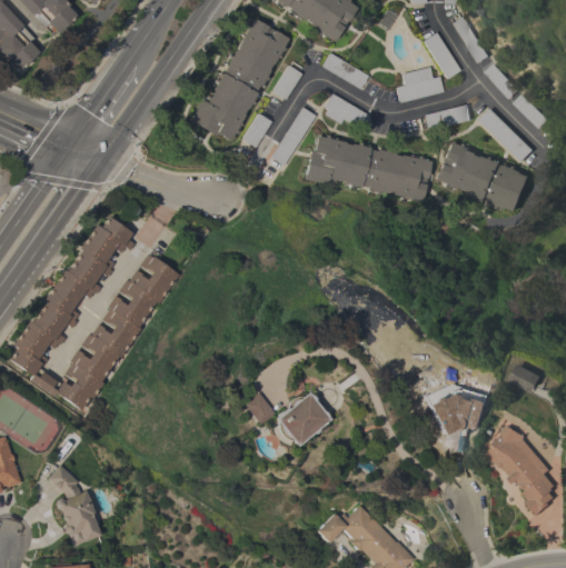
[(66,0),(70,5),(68,7),(77,17),(58,33),(49,23),(45,28),(32,16),(18,0),(66,0)]
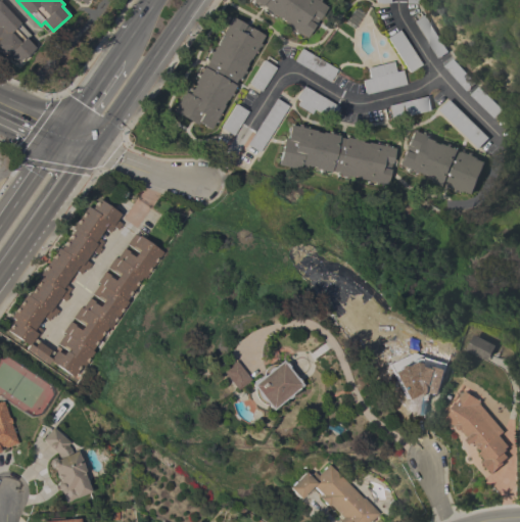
[(308,39),(267,9),(268,7),(264,5),(264,6),(254,0),(318,0),(320,1),(320,0),(323,0),(322,2),(329,7),(308,39)]
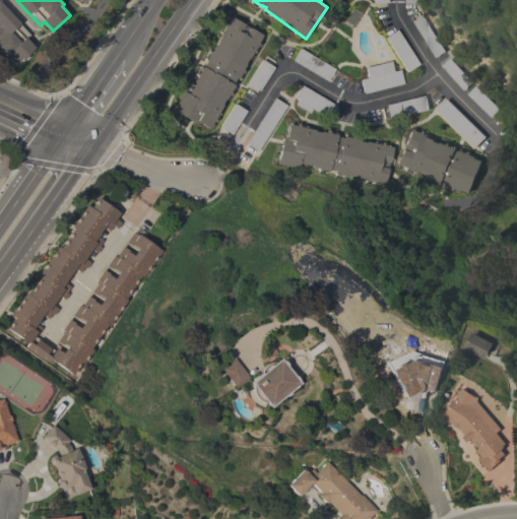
[(0,2),(30,36),(26,40),(35,49),(17,64),(12,58),(10,60),(0,48),(0,2)]
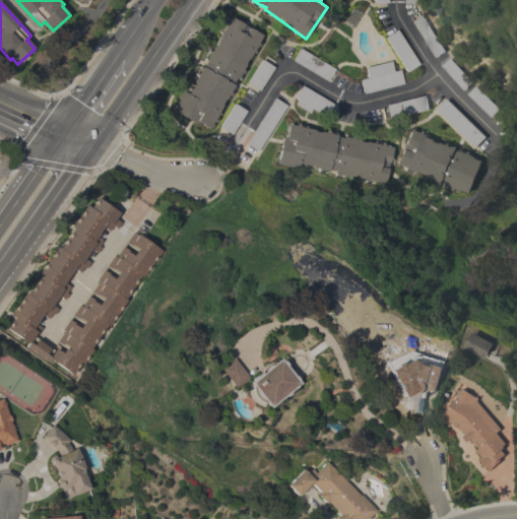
[(189,94),(191,91),(189,90),(190,88),(192,89),(196,82),(195,81),(198,76),(196,75),(197,73),(199,74),(203,67),(205,68),(208,62),(206,61),(210,54),(209,53),(210,51),(212,52),(215,47),(216,47),(219,42),(218,42),(234,14),(266,33),(259,44),(261,45),(260,47),(258,46),(251,60),(249,59),(246,64),(247,65),(244,70),(246,72),(245,74),(243,72),(239,79),(238,79),(235,85),(236,85),(232,92),(234,93),(232,95),(231,94),(228,101),(225,100),(222,105),(223,106),(210,129),(198,122),(196,125),(173,112),(184,92),(189,94)]
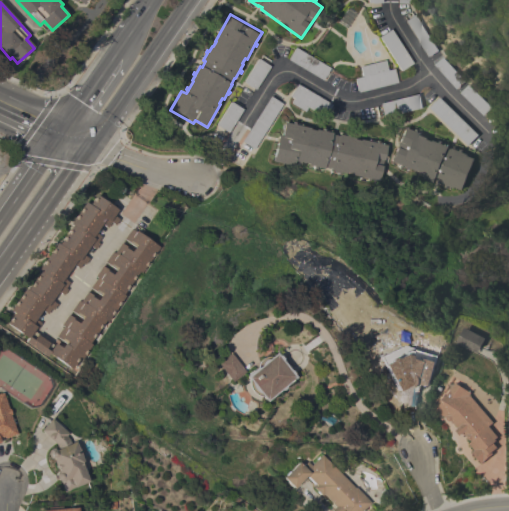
[(417,15),(440,51),(431,57),(408,21),(417,15)]
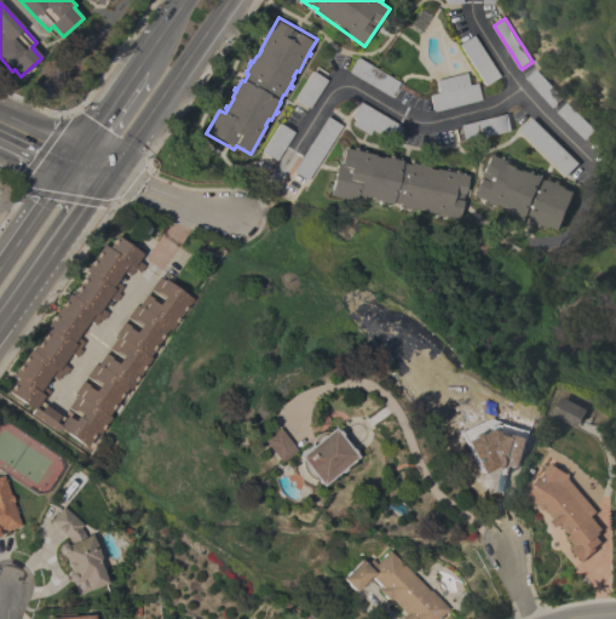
[(476,36),(501,78),(487,87),(461,45),(476,36)]
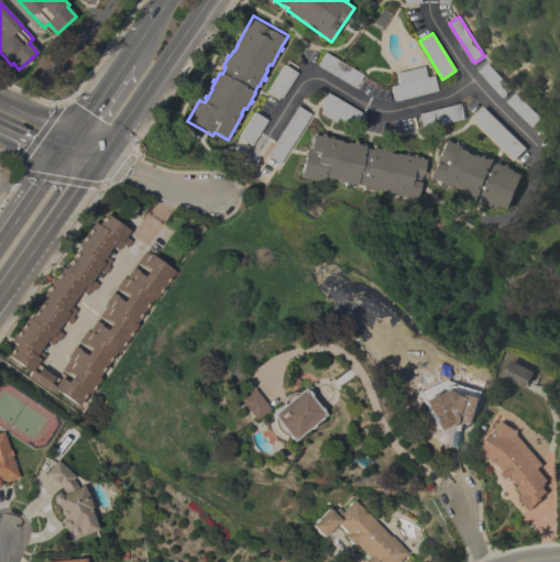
[(362,79),(363,80),(361,84),(360,84),(358,89),(319,66),(327,53),(365,75),(362,79)]
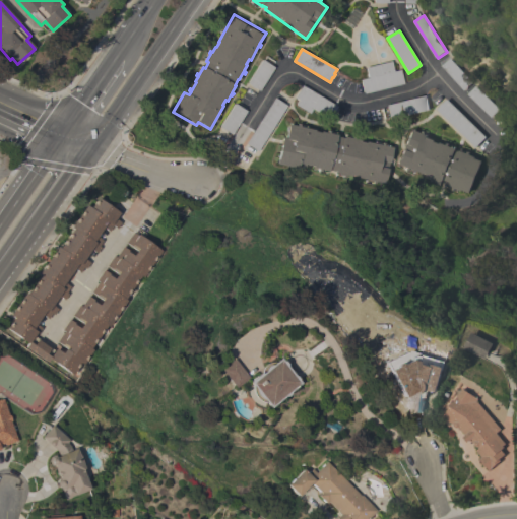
[(452,58),(474,83),(465,90),(443,66),(452,58)]
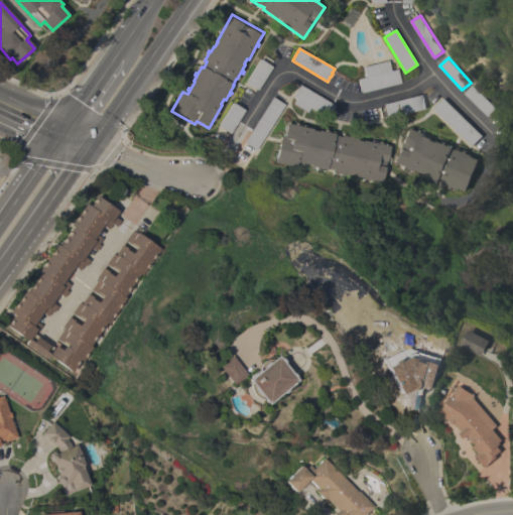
[(259,91),(255,88),(254,89),(250,86),(251,86),(247,84),(262,59),(274,68),(259,91)]
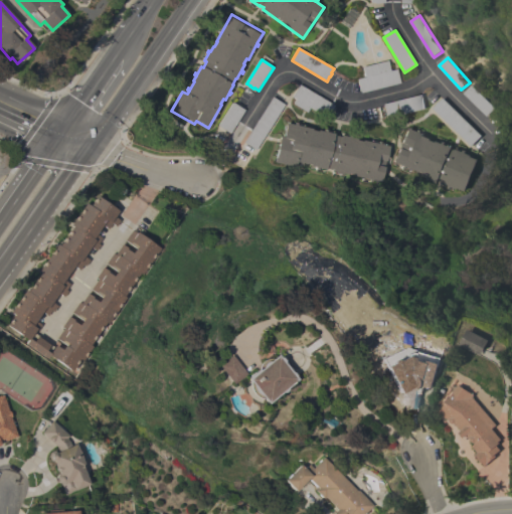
[(401,83),(362,94),(358,79),(366,77),(364,67),(389,61),(391,71),(398,69),(401,83)]
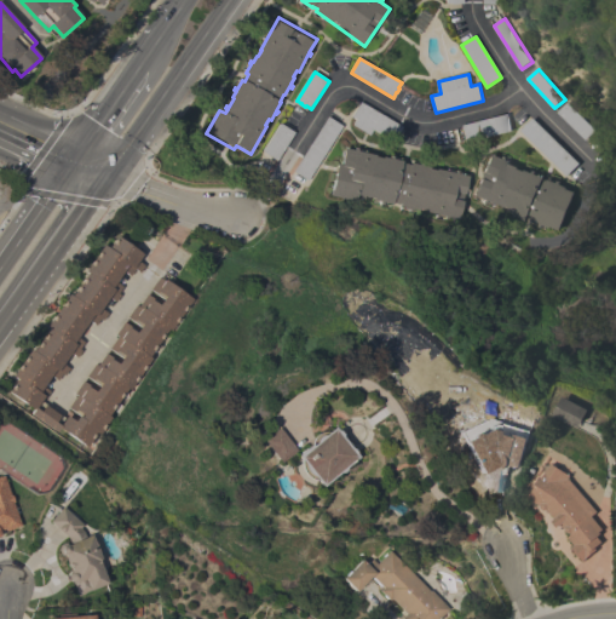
[(404,127),(396,142),(374,130),(370,136),(355,126),(357,120),(353,118),(362,102),(404,127)]
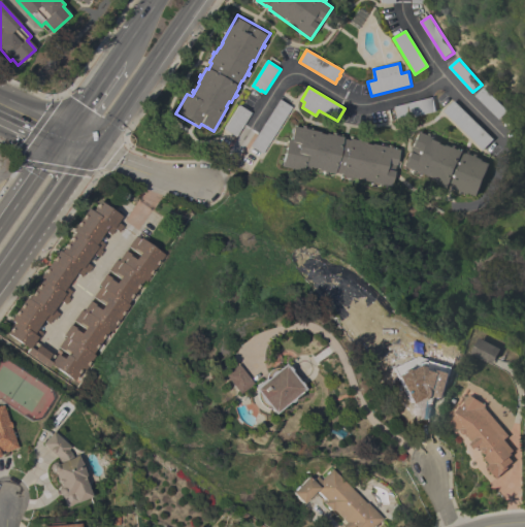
[(509,111),(500,120),(477,96),(484,88),(509,111)]
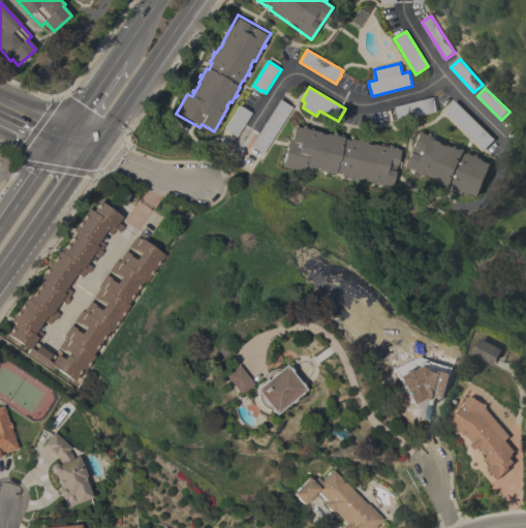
[(439,112),(399,121),(396,107),(435,97),(439,112)]
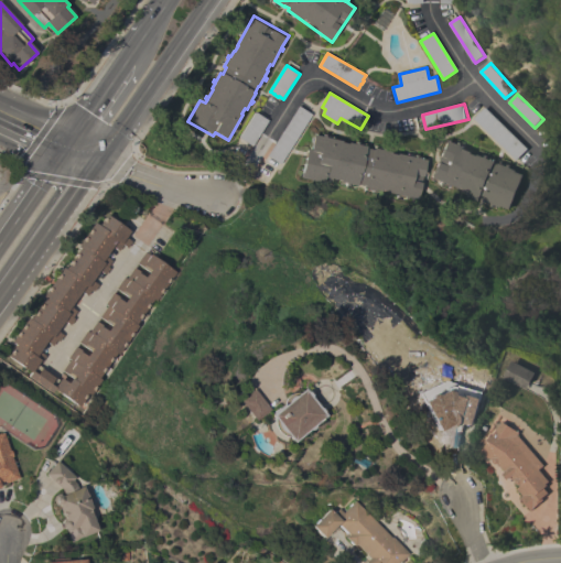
[(300,107),(313,115),(281,164),(268,157),(300,107)]
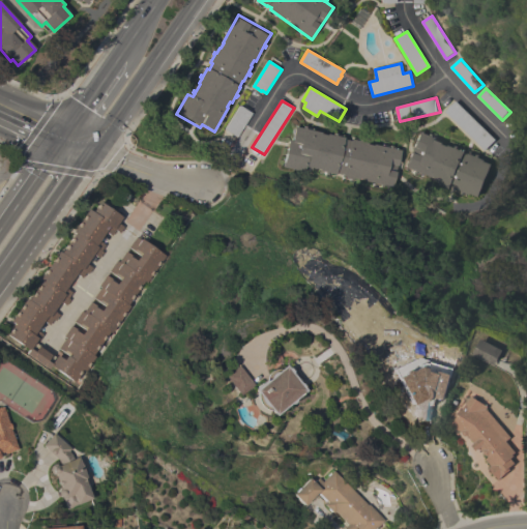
[(487,150),(447,112),(458,101),(497,140),(487,150)]
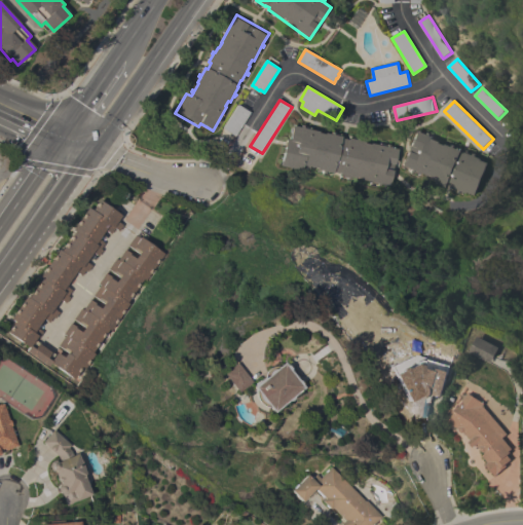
[(224,128),(239,105),(251,113),(236,137),(224,128)]
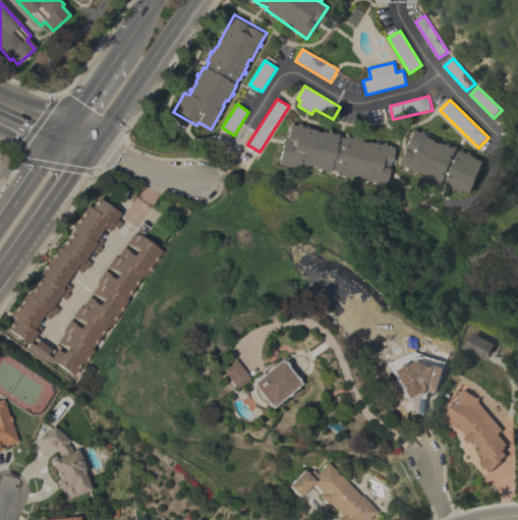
[(284,137),(287,138),(290,125),(384,146),(384,143),(387,143),(386,147),(395,149),(387,184),(360,178),(360,177),(354,176),(354,177),(348,175),(347,178),(345,177),(346,175),(338,173),(338,172),(332,170),(331,172),(323,170),(323,172),(321,171),(321,170),(314,168),(314,167),(306,165),(306,167),(303,167),(304,165),(300,164),(299,169),(278,165),(284,137)]
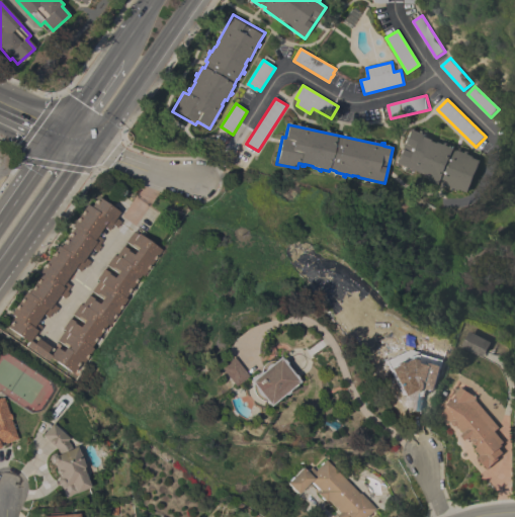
[(418,134),(419,131),(422,132),(421,135),(435,140),(434,142),(440,144),(441,143),(447,145),(447,143),(449,144),(448,146),(456,149),(456,150),(459,151),(467,154),(467,151),(470,152),(469,154),(476,157),(475,158),(482,161),(469,192),(461,189),(461,190),(455,188),(454,190),(452,189),(453,187),(446,184),(446,183),(443,181),(442,185),(433,181),(433,179),(427,177),(428,175),(422,173),(422,174),(407,168),(406,171),(404,170),(405,167),(396,164),(402,150),(407,152),(409,149),(403,147),(410,130),(418,134)]
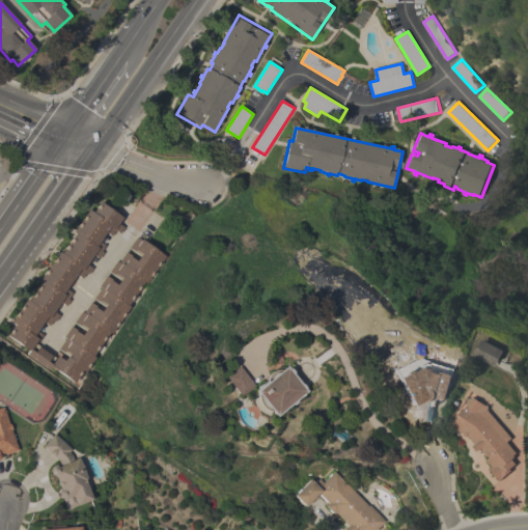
[(46,275),(48,272),(48,271),(54,261),(55,262),(57,259),(56,258),(60,252),(62,254),(65,249),(66,249),(68,247),(67,246),(71,242),(72,243),(74,240),(73,240),(76,234),(74,233),(78,227),(79,227),(81,224),(80,223),(83,219),(84,220),(86,217),(85,216),(89,211),(93,213),(98,207),(99,208),(100,206),(99,205),(101,202),(123,218),(119,223),(126,228),(121,233),(117,230),(113,236),(107,232),(101,242),(107,246),(103,251),(105,253),(101,259),(94,254),(88,265),(94,269),(90,275),(88,273),(84,278),(78,274),(67,288),(74,294),(70,299),(72,301),(67,306),(61,302),(55,311),(61,315),(57,322),(55,321),(51,326),(45,322),(38,331),(45,335),(40,341),(38,340),(36,342),(58,357),(64,361),(67,357),(70,358),(72,356),(66,352),(65,353),(60,350),(66,339),(70,341),(70,340),(65,337),(73,327),(83,334),(87,329),(82,325),(81,327),(76,323),(83,312),(85,313),(92,303),(103,310),(106,306),(95,299),(103,288),(101,287),(108,276),(118,283),(121,280),(111,272),(118,261),(120,262),(128,252),(138,260),(142,254),(137,251),(136,252),(131,249),(138,238),(142,241),(143,240),(167,257),(148,284),(146,282),(130,306),(132,307),(113,334),(111,333),(94,356),(96,358),(86,372),(85,370),(76,384),(52,367),(49,370),(27,355),(29,352),(5,334),(12,324),(10,323),(27,300),(29,301),(37,289),(37,290),(40,287),(39,286),(43,282),(40,280),(46,274),(46,275)]
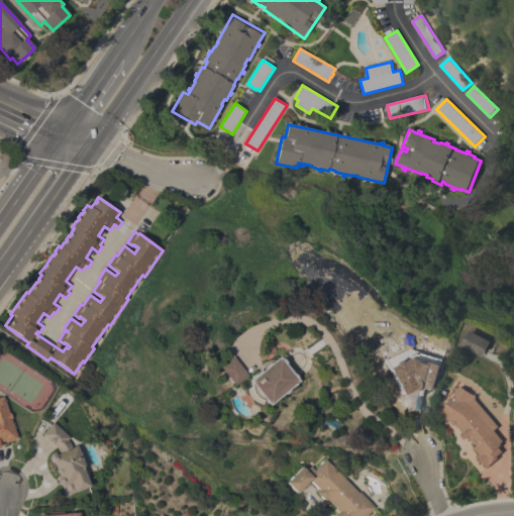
[(492,342),(484,357),(464,346),(472,331),(492,342)]
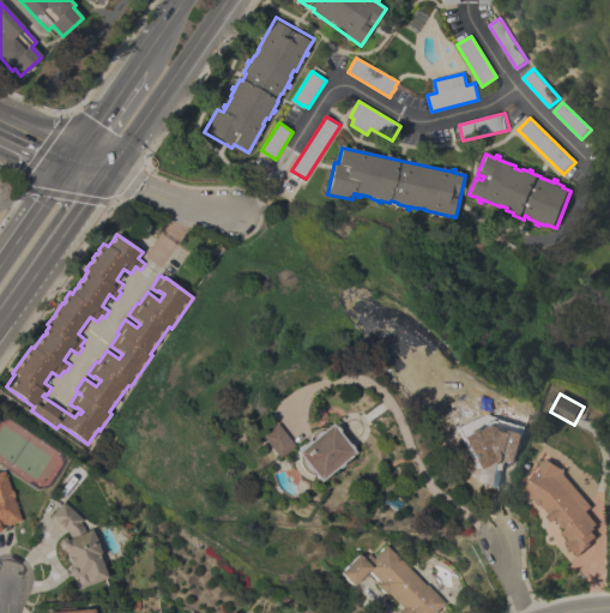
[(517,464),(524,436),(520,426),(500,421),(461,434),(475,469),(493,463),(500,464),(508,462),(517,464)]
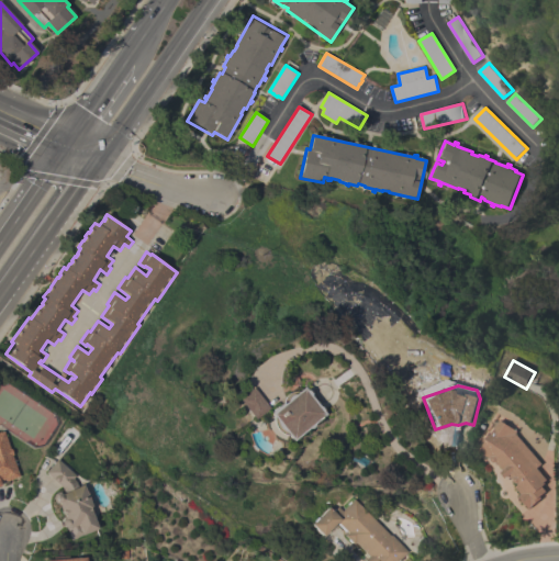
[(305,388),(308,391),(310,391),(312,394),(312,396),(321,407),(322,407),(324,411),(324,412),(327,415),(315,424),(314,427),(312,429),(309,429),(293,441),(290,437),(284,434),(281,433),(279,429),(277,426),(275,423),(275,417),(270,413),(283,403),(284,404),(284,401),(287,397),(288,395),(291,393),(294,392),(299,392),(305,388)]
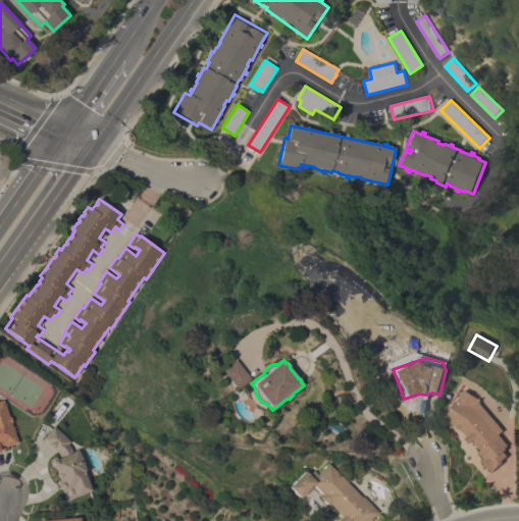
[(252,379),(239,389),(223,371),(237,361),(252,379)]
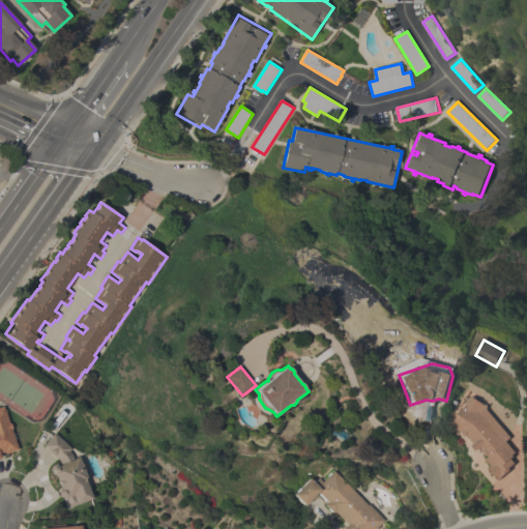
[(491,411),(514,438),(508,442),(518,452),(515,454),(517,457),(514,460),(517,464),(511,468),(513,470),(501,479),(492,469),(494,467),(489,460),(491,458),(490,456),(488,456),(486,453),(486,450),(484,448),(479,451),(475,446),(477,444),(471,436),(468,437),(466,435),(465,433),(455,425),(461,417),(459,416),(464,410),(465,410),(469,405),(469,404),(474,395),(491,408),(489,410),(491,411)]
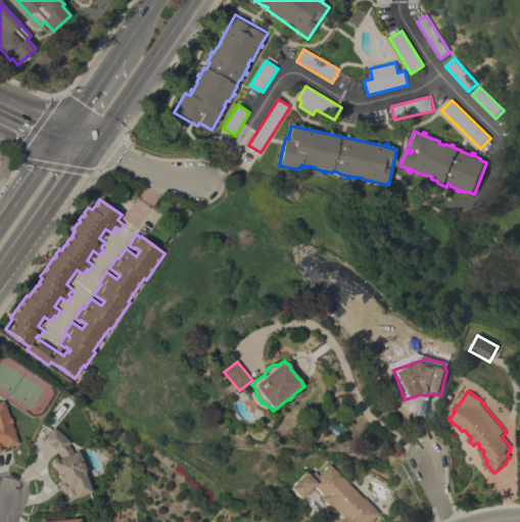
[(0,402),(5,401),(10,419),(11,418),(13,424),(12,424),(19,443),(6,448),(5,446),(0,448),(2,453),(0,453),(0,402)]
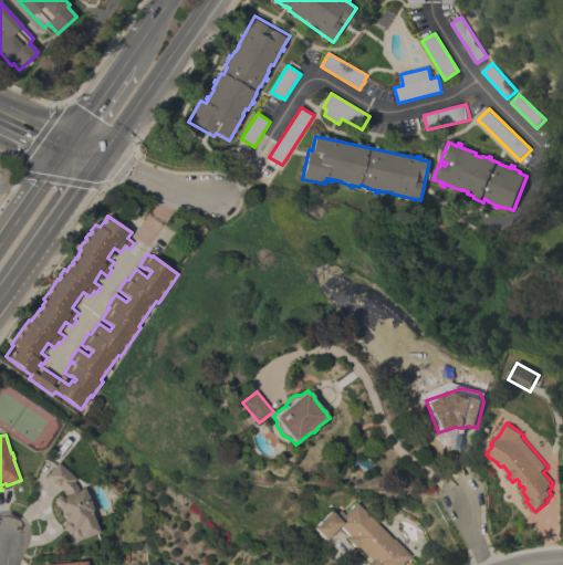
[(48,477),(60,463),(77,480),(75,483),(77,485),(77,487),(81,490),(85,489),(86,491),(87,491),(90,497),(89,499),(95,512),(93,513),(101,533),(86,539),(80,542),(73,545),(71,539),(72,537),(70,532),(68,532),(66,532),(64,531),(63,527),(63,525),(64,523),(65,521),(61,509),(58,506),(55,502),(58,498),(62,495),(65,498),(66,497),(64,491),(48,477)]
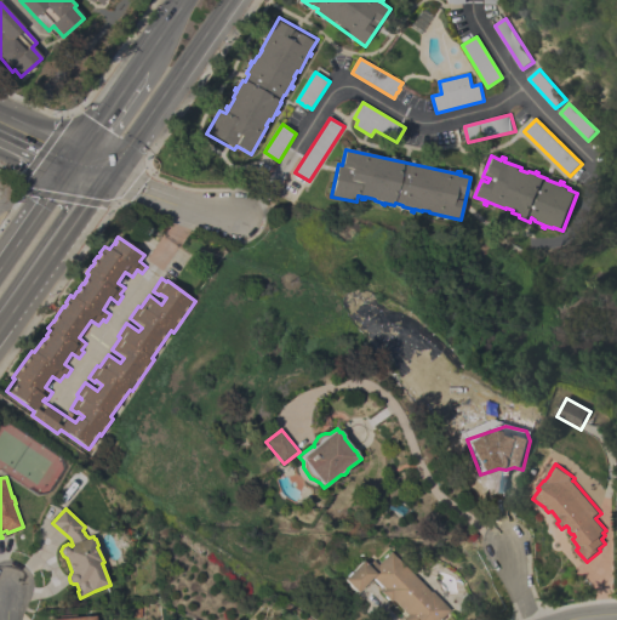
[(433,593),(434,592),(452,610),(441,619),(405,619),(409,615),(393,599),(392,602),(389,599),(388,601),(386,598),(386,597),(382,592),(386,589),(383,587),(382,589),(373,580),(376,579),(373,576),(358,593),(344,580),(348,578),(347,576),(350,573),(352,573),(364,561),(370,567),(370,566),(369,564),(371,563),(372,563),(375,561),(380,566),(387,558),(386,557),(389,555),(389,556),(393,552),(433,593)]
